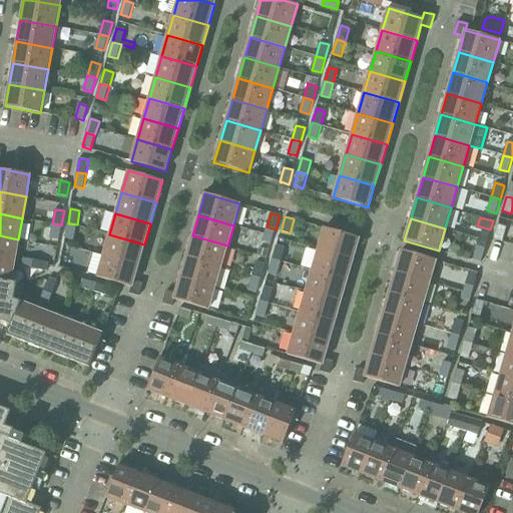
[(61,225),(52,223),(50,238),(59,239),(61,225)]
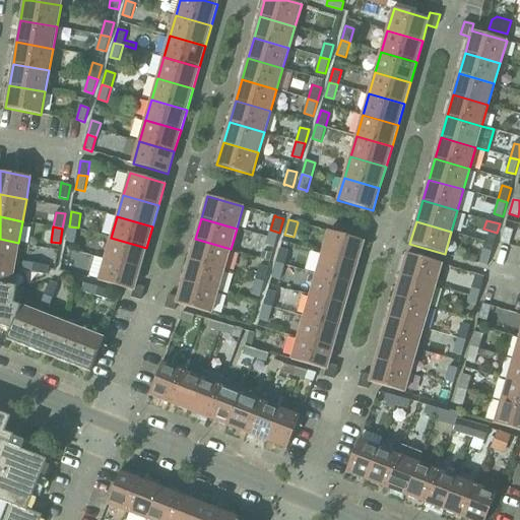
[(78,228),(69,226),(66,241),(75,243),(78,228)]
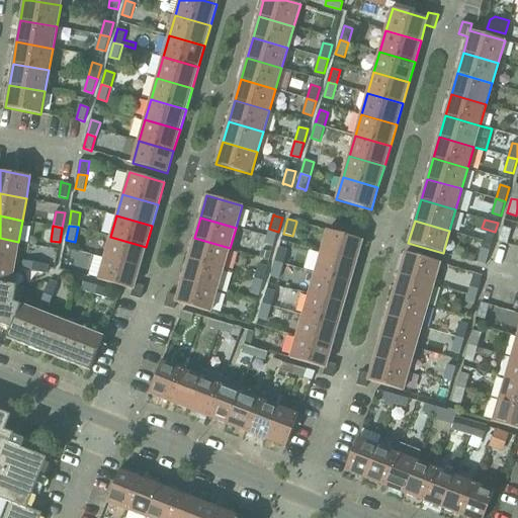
[(499,241),(506,243),(506,244),(508,244),(512,230),(503,227),(499,241)]
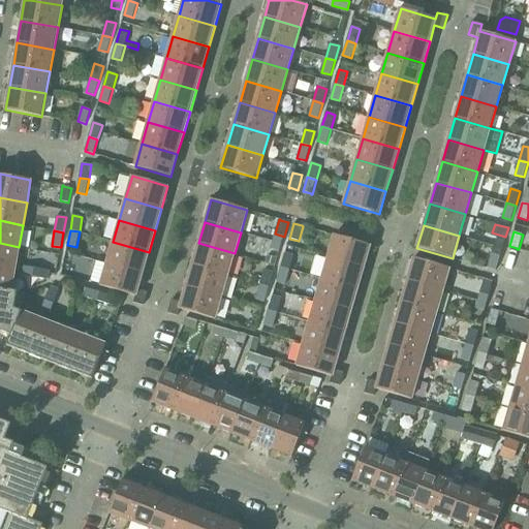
[(284,237),(275,234),(271,248),(280,251),(284,237)]
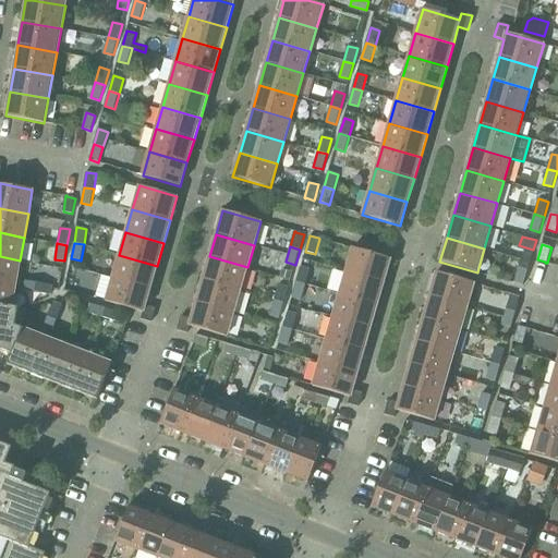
[(353,247),(346,271),(384,282),(390,258),(353,247)]
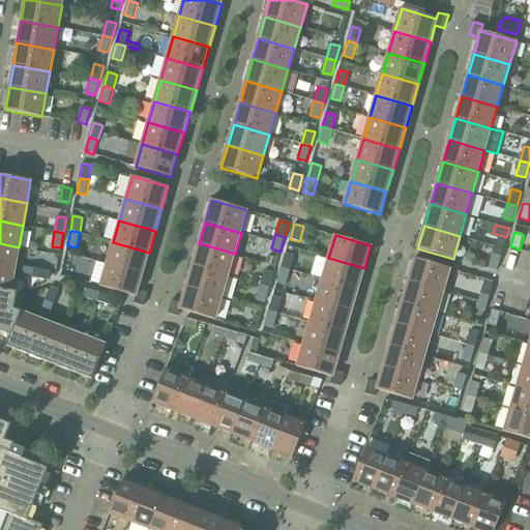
[(497,239),(493,254),(501,257),(505,242),(497,239)]
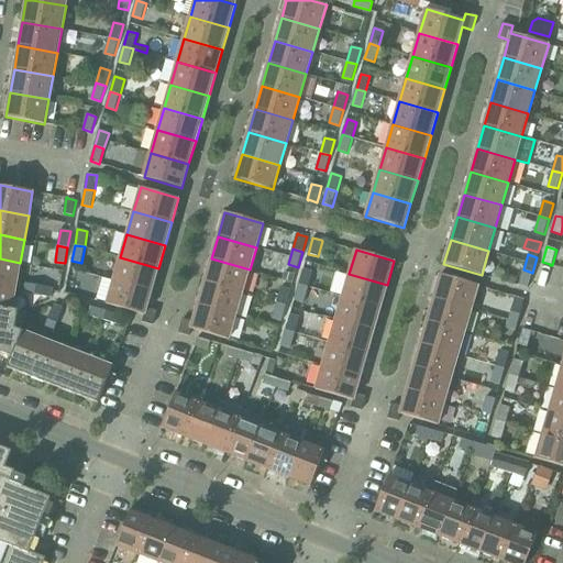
[(120,257),(113,279),(152,290),(158,268),(120,257)]
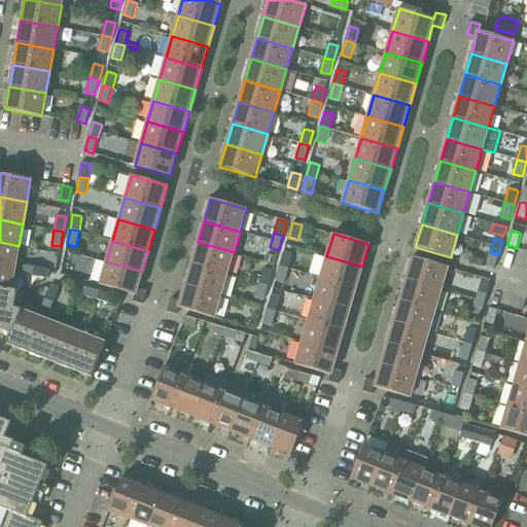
[(0,242),(0,265),(15,268),(19,246),(0,242)]
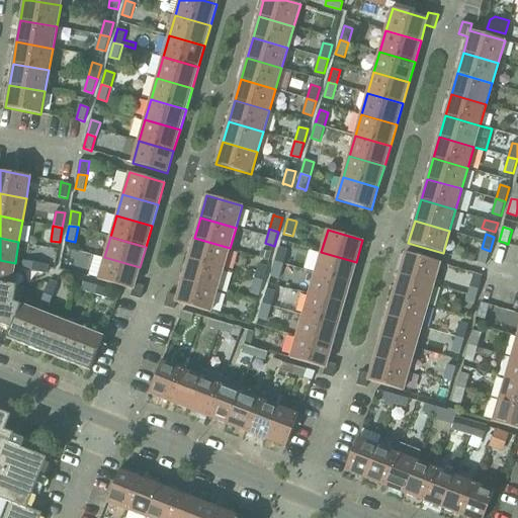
[(194,238),(188,259),(224,269),(230,248),(194,238)]
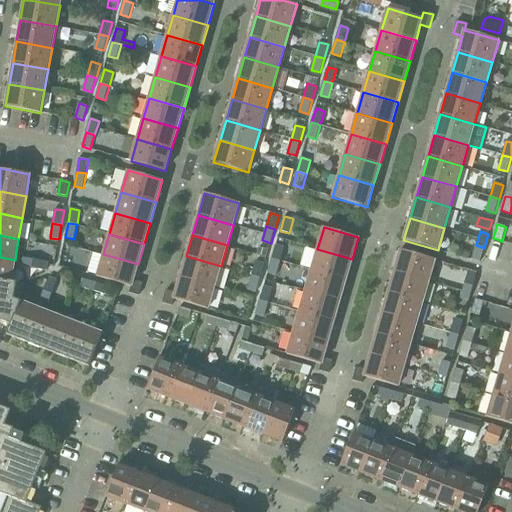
[(276,245),(272,259),(281,261),(285,247),(276,245)]
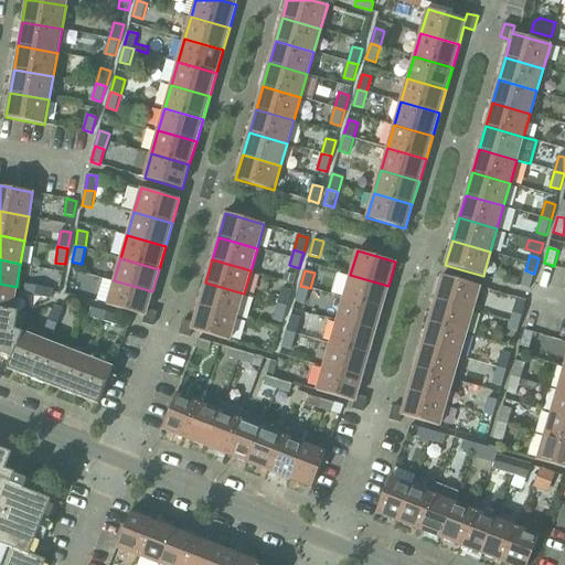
[(534,274),(525,270),(520,287),(522,287),(530,289),(534,274)]
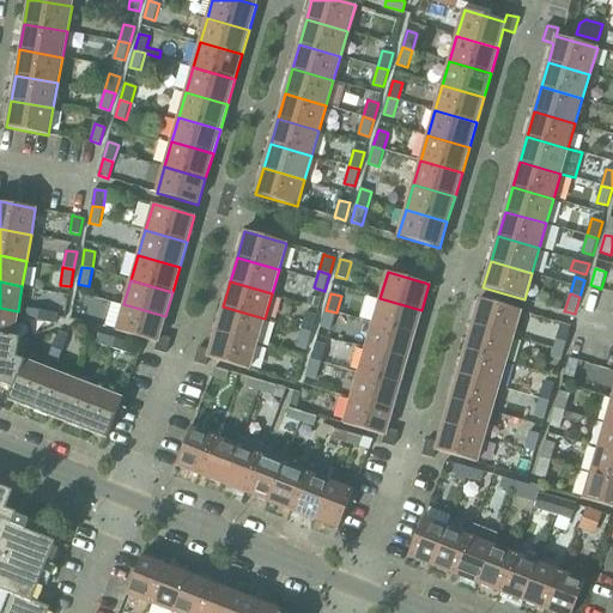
[(380,298),(372,323),(414,335),(422,310),(380,298)]
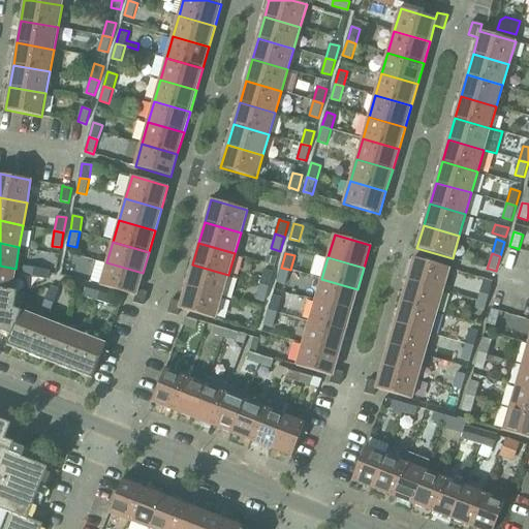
[(413,258),(407,280),(443,290),(449,268),(413,258)]
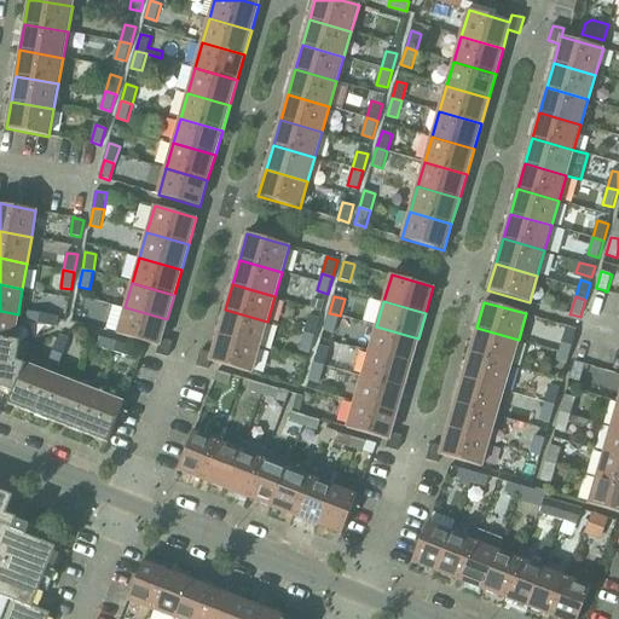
[(113,305),(105,330),(117,334),(148,342),(158,346),(156,354),(168,357),(173,342),(167,340),(161,339),(167,319),(125,307),(113,305)]
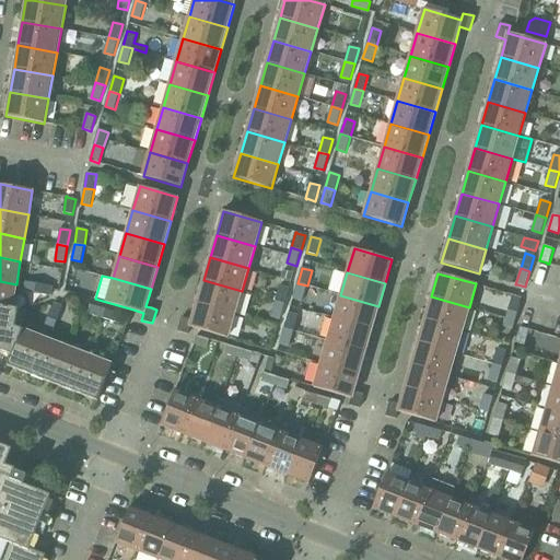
[(20,290),(35,293),(37,283),(22,280),(20,290)]
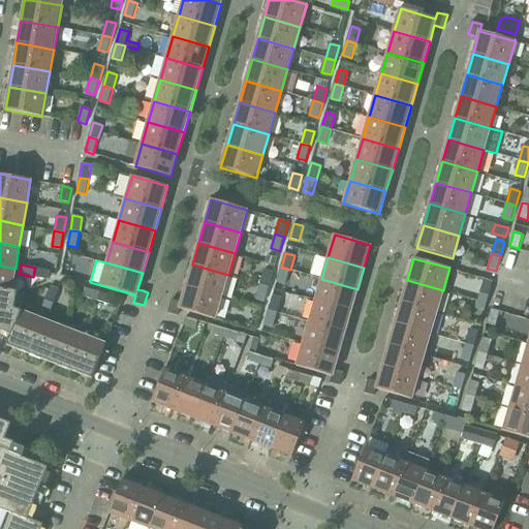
[(192,265),(186,286),(222,297),(228,275),(192,265)]
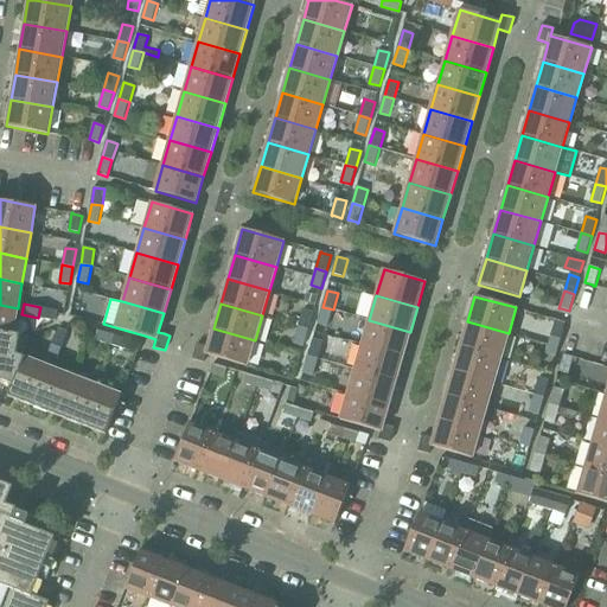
[(0,331),(13,333),(18,308),(0,305),(0,331)]
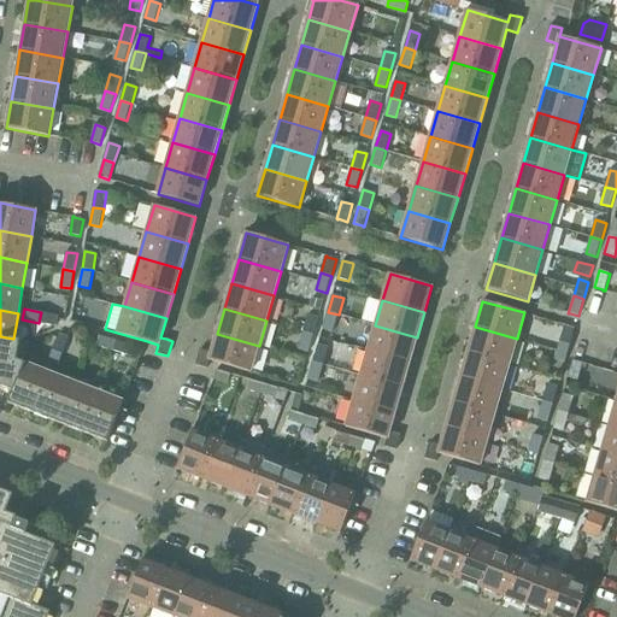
[(41,312),(39,323),(57,327),(58,316),(41,312)]
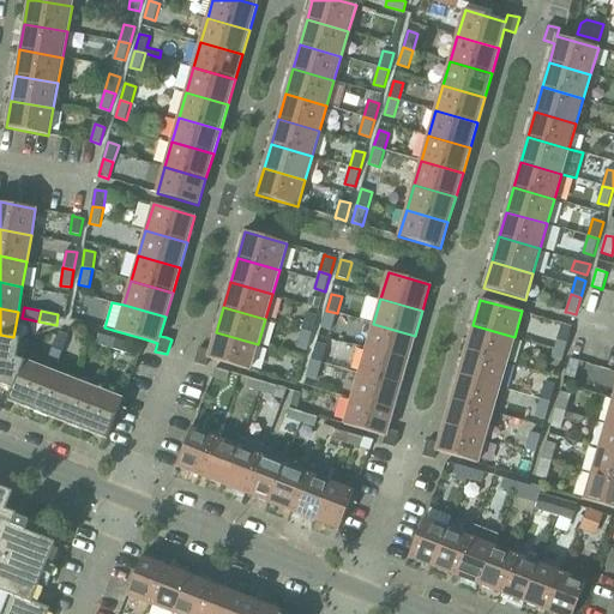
[(337,313),(326,311),(321,327),(332,330),(337,313)]
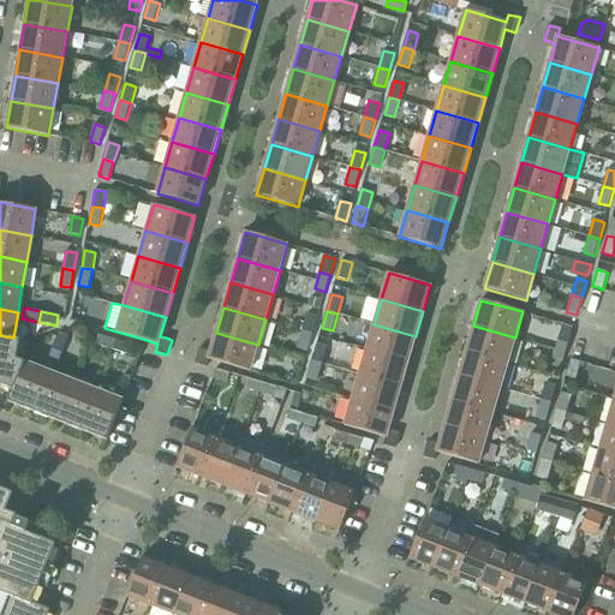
[(308,314),(303,330),(312,334),(318,317),(308,314)]
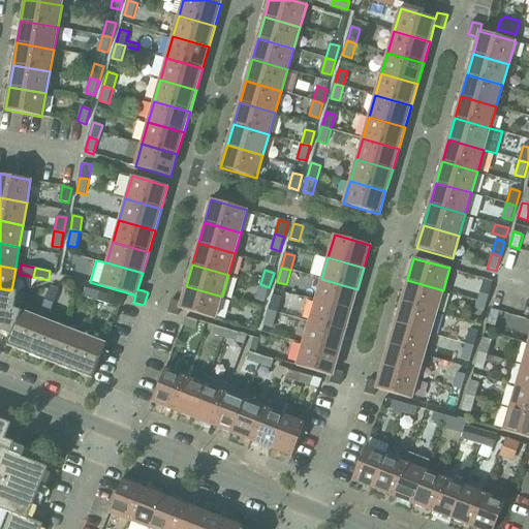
[(485,278),(480,293),(489,296),(493,281),(486,279),(485,278)]
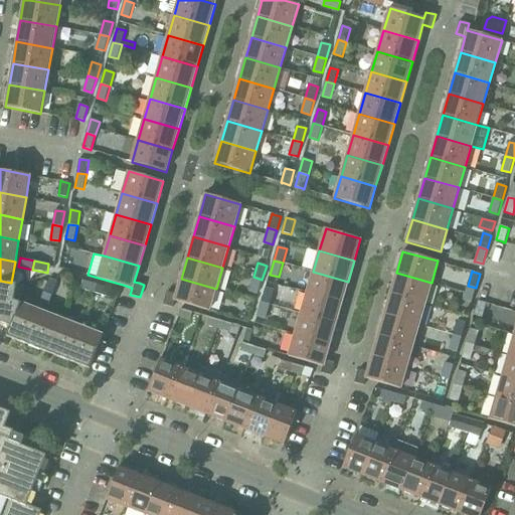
[(313,272),(307,293),(342,303),(348,282),(313,272)]
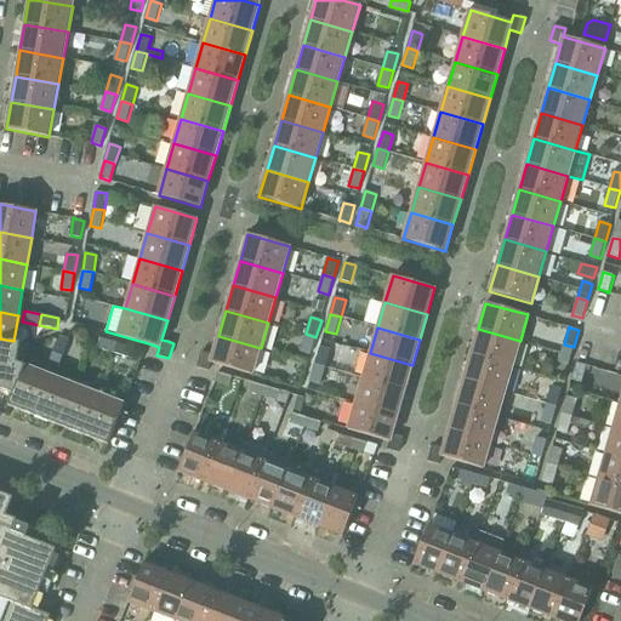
[(478,329),(471,354),(513,366),(520,341),(478,329)]
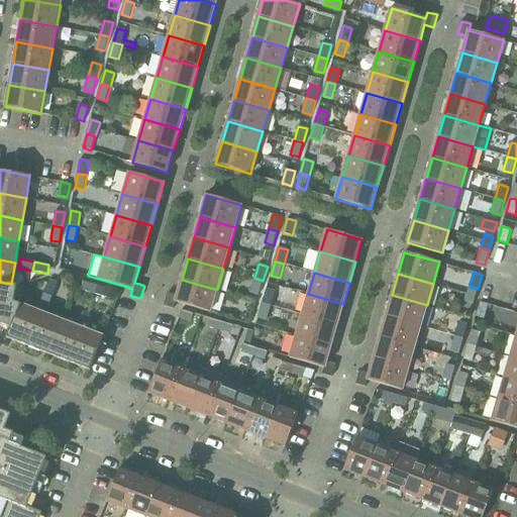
[(263,281),(254,278),(250,292),(259,295),(263,281)]
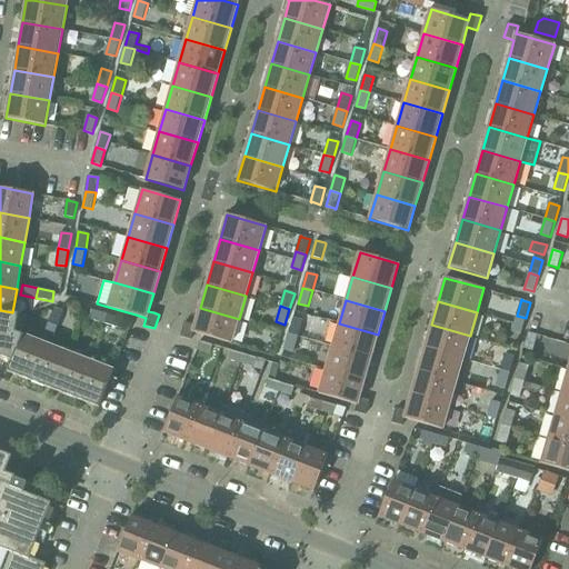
[(55,308),(49,322),(58,327),(63,311),(55,308)]
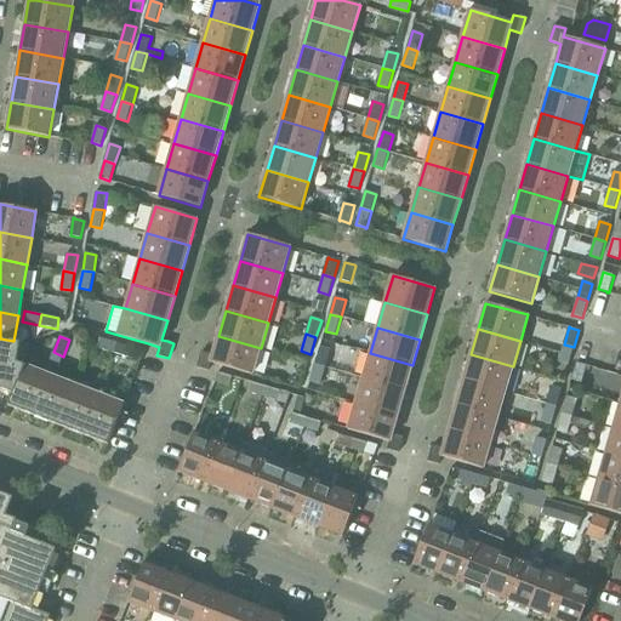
[(261,348),(218,336),(212,355),(201,352),(198,368),(209,370),(211,363),(252,375),(261,348)]
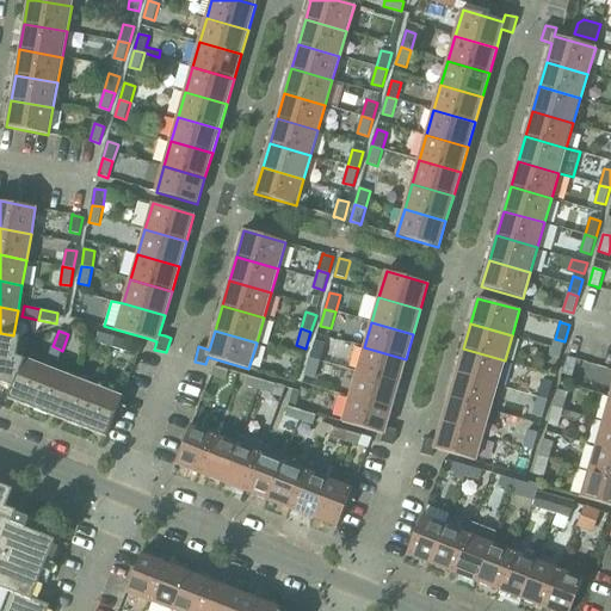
[(0,382),(13,387),(14,388),(25,359),(17,357),(20,337),(13,335),(0,333),(0,382)]
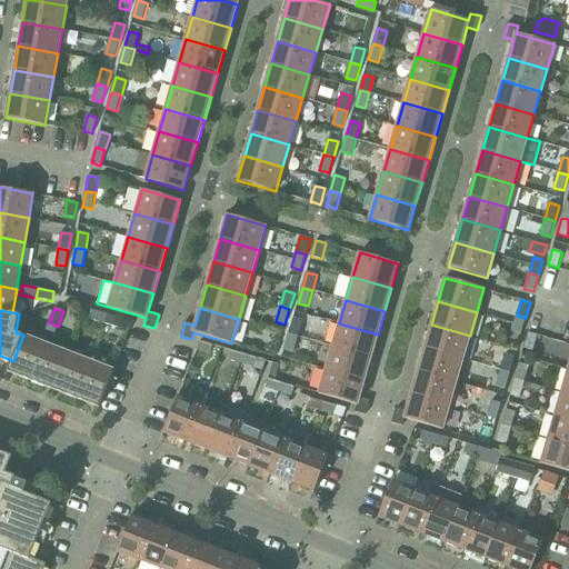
[(90,319),(106,323),(108,315),(92,310),(90,319)]
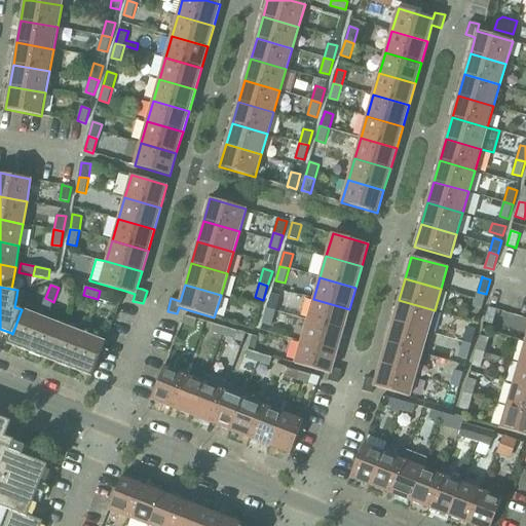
[(100,291),(98,299),(112,303),(114,295),(100,291)]
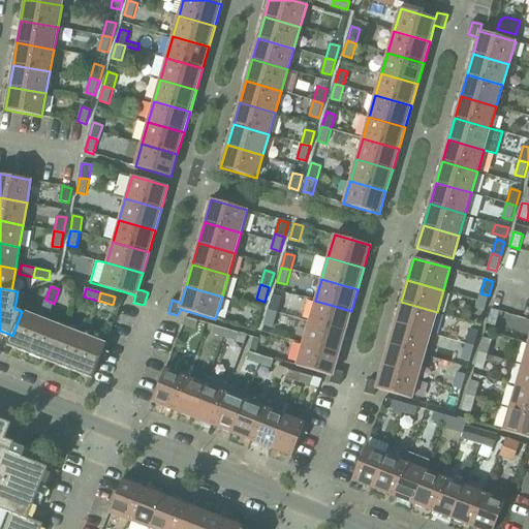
[(489,296),(480,293),(475,308),(485,310),(489,296)]
